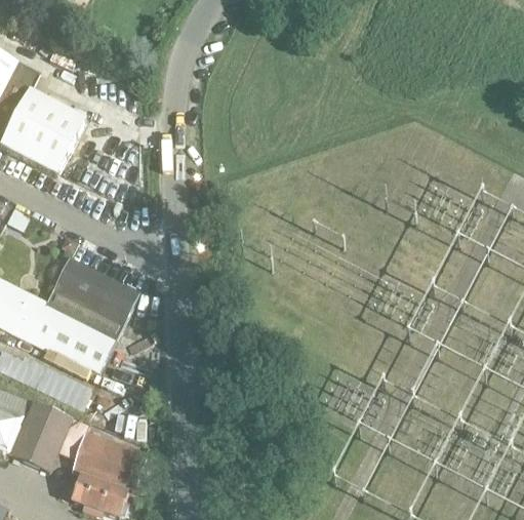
[(61,176),(89,121),(33,91),(42,74),(0,52),(0,145),(2,146),(61,176)]
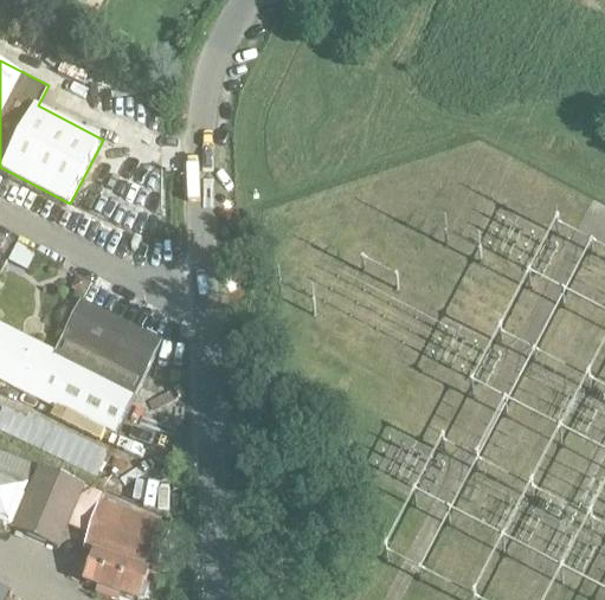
[(0,247),(4,250),(12,234),(0,227),(0,247)]
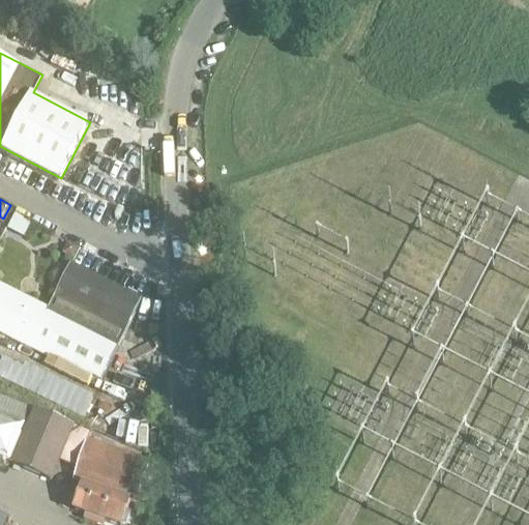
[(69,238),(66,244),(68,251),(75,254),(80,243),(69,238)]
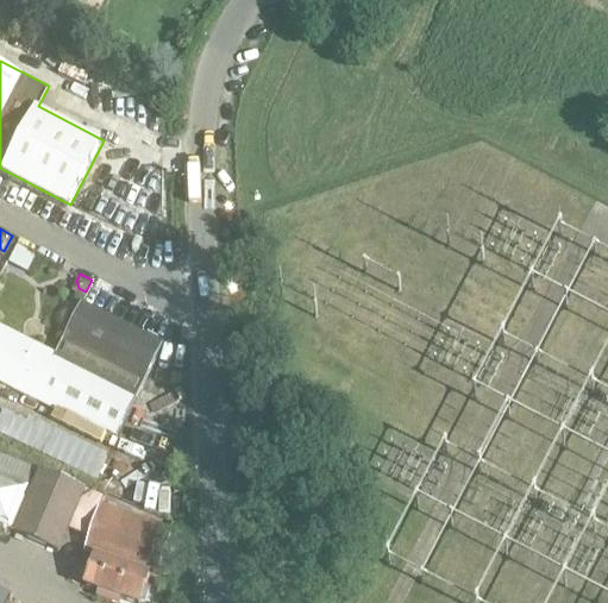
[(117,429),(162,339),(81,297),(55,350),(0,321),(0,377),(56,406),(58,400),(117,429)]
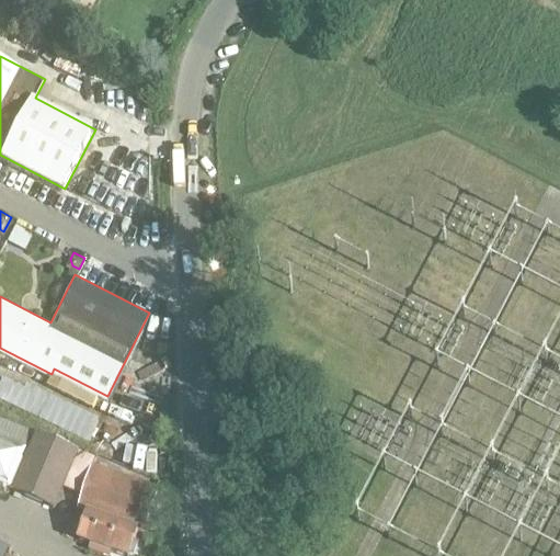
[(0,437),(31,450),(15,487),(55,503),(65,481),(84,490),(79,506),(90,509),(80,536),(92,541),(90,546),(104,551),(106,545),(129,553),(132,549),(135,552),(139,540),(135,537),(138,526),(144,529),(159,485),(94,462),(96,455),(0,413),(0,437)]
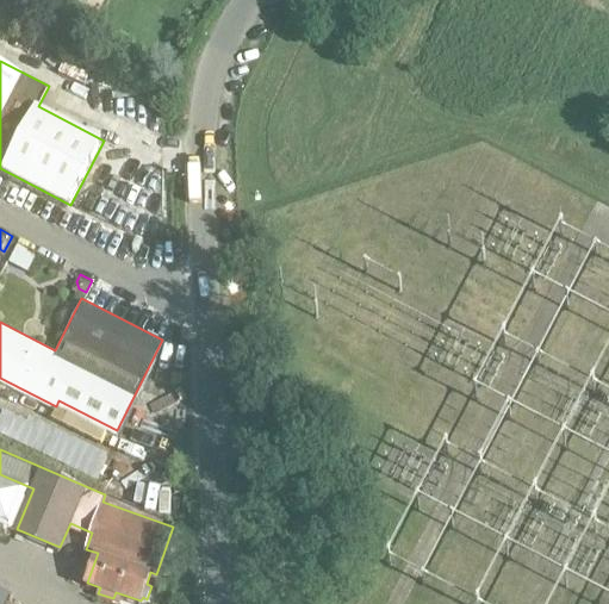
[(0,522),(5,525),(12,523),(23,496),(20,490),(0,480),(0,522)]
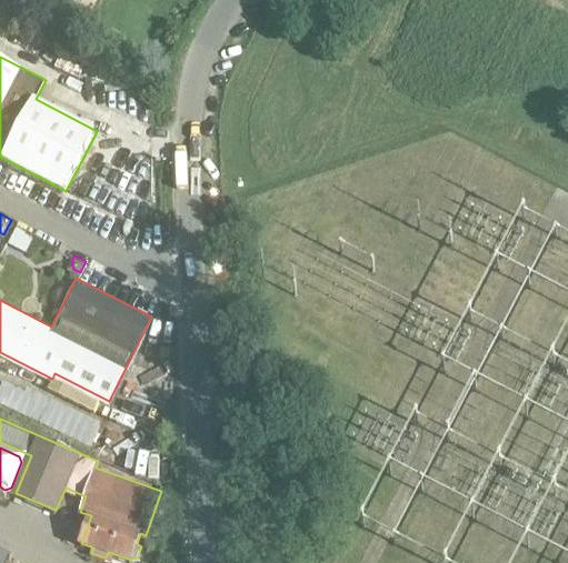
[(0,562),(2,562),(9,551),(0,546),(0,562)]
